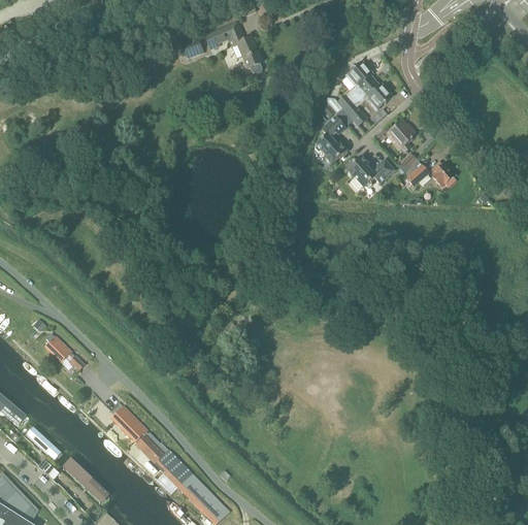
[(237,22),(206,35),(211,47),(221,43),(219,39),(228,35),(233,45),(239,43),(249,67),(251,66),(253,71),(255,72),(257,73),(261,71),(262,69),(262,67),(260,62),(262,61),(252,37),(245,40),(237,22)]
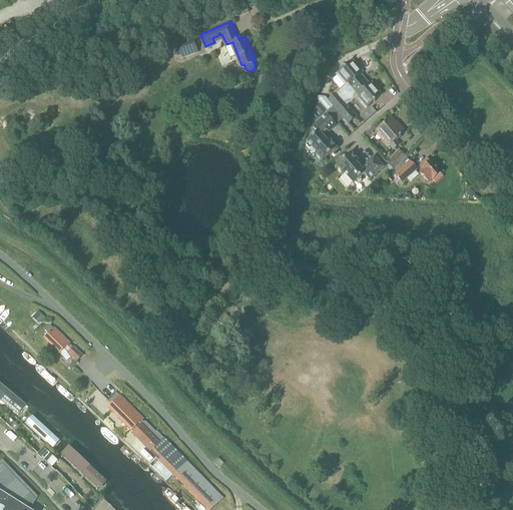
[(197,49),(192,37),(178,43),(183,55),(197,49)]
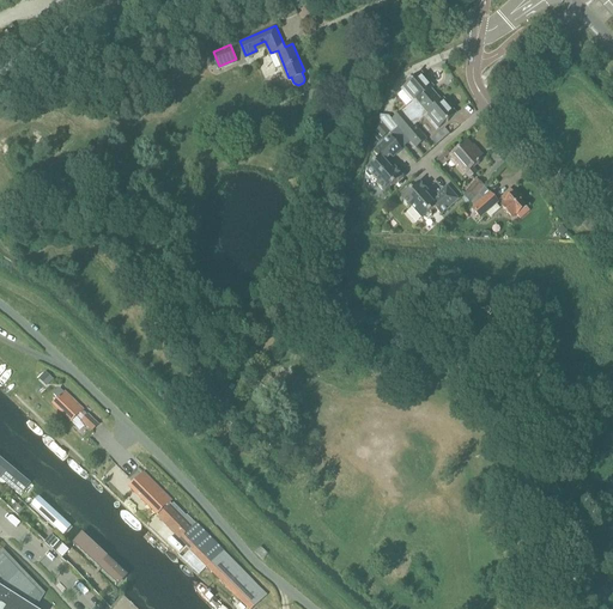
[(150,58),(152,65),(168,56),(165,50),(150,58)]
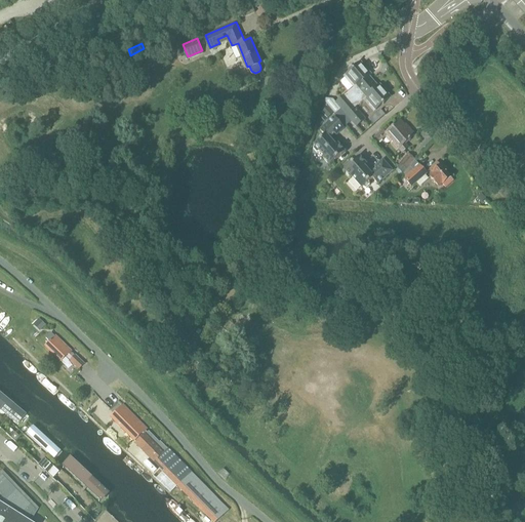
[(345,92),(335,102),(340,107),(341,106),(342,107),(373,79),(369,74),(371,72),(361,61),(354,66),(354,65),(352,67),(353,67),(347,73),(356,84),(346,93),(345,92)]
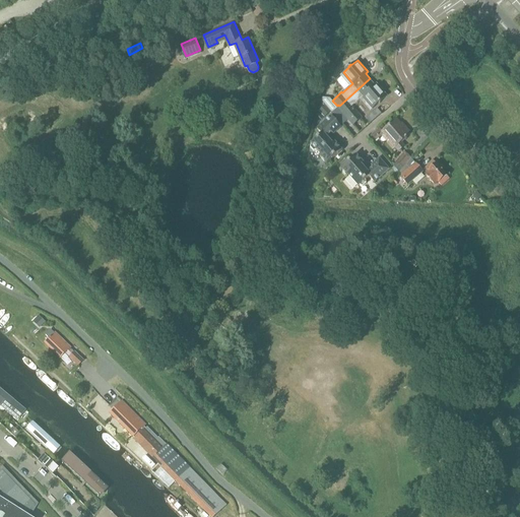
[(137,73),(129,69),(124,82),(132,86),(137,73)]
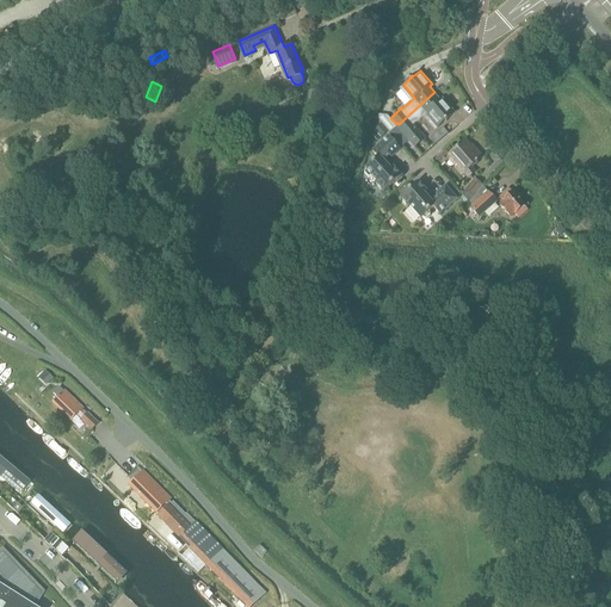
[(434,92),(399,124),(415,144),(425,136),(413,123),(426,112),(438,125),(445,118),(446,119),(448,118),(448,117),(455,111),(443,97),(440,99),(434,92)]
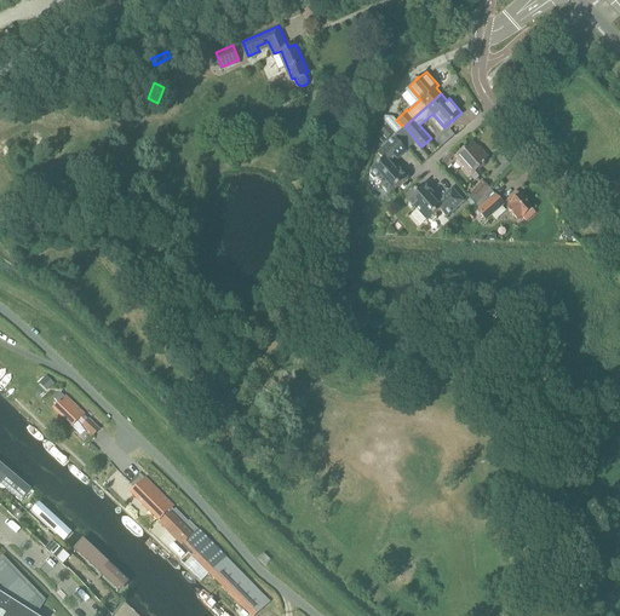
[(380,130),(386,137),(395,131),(388,124),(380,130)]
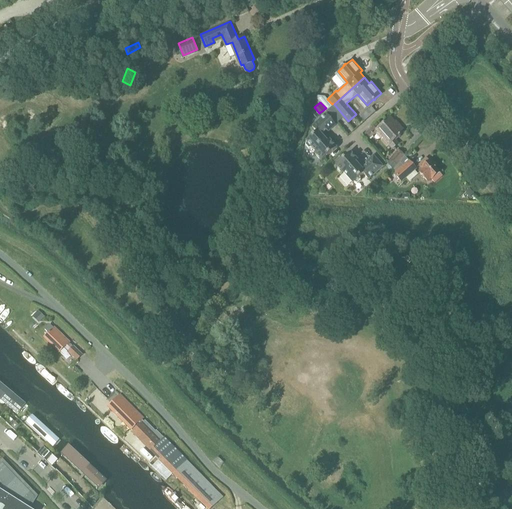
[(375,110),(371,105),(366,110),(371,115),(375,110)]
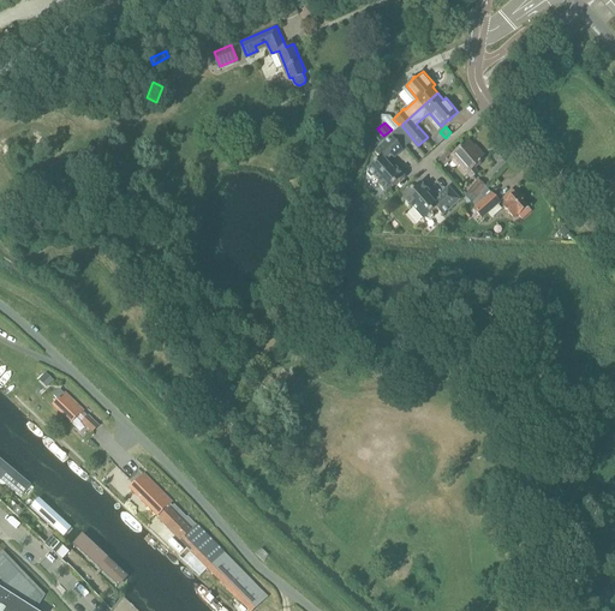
[(369,168),(368,172),(371,177),(375,175),(380,180),(378,181),(387,191),(405,175),(396,166),(394,168),(392,166),(386,160),(393,154),(394,156),(404,148),(393,135),(375,150),(381,156),(368,167),(369,168)]
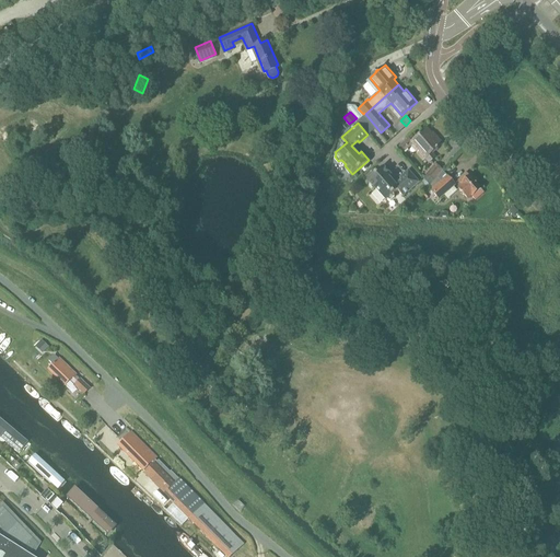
[(409,135),(397,146),(403,151),(413,142),(429,161),(434,155),(431,152),(442,142),(441,140),(442,139),(438,136),(436,137),(428,126),(412,139),(409,135)]
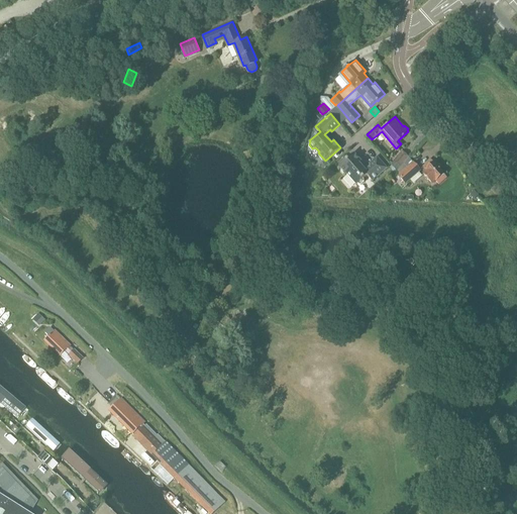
[(516,145),(516,143),(513,139),(507,144),(512,150),(516,145)]
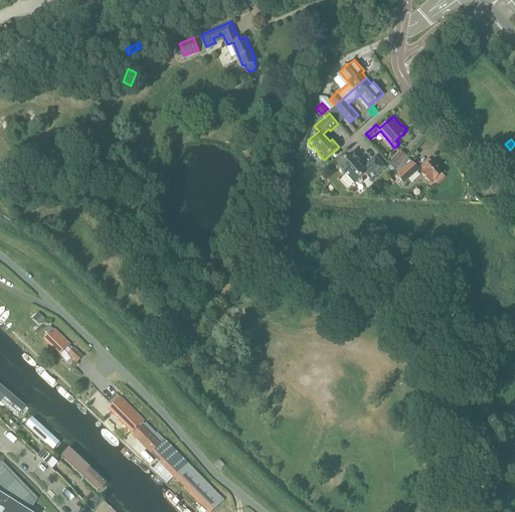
[(389,161),(395,169),(408,156),(407,155),(407,154),(400,148),(392,158),(389,161)]
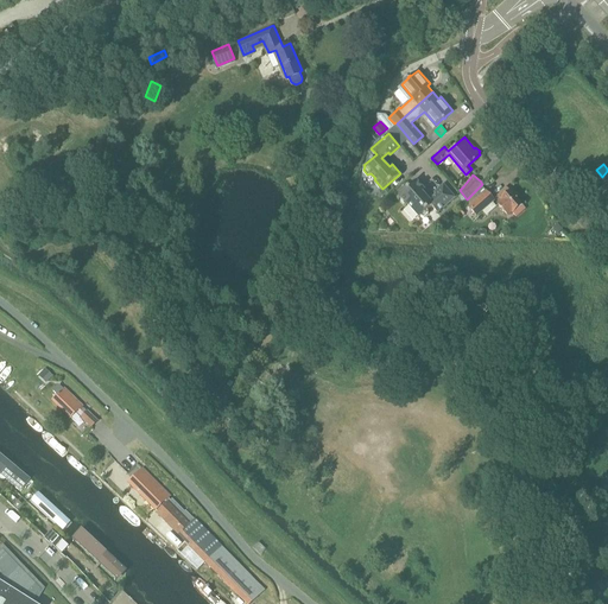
[(417,178),(399,195),(407,204),(409,203),(420,215),(422,215),(425,216),(429,213),(429,209),(434,204),(438,210),(456,195),(444,183),(435,191),(437,194),(430,199),(423,190),(425,188),(417,178)]
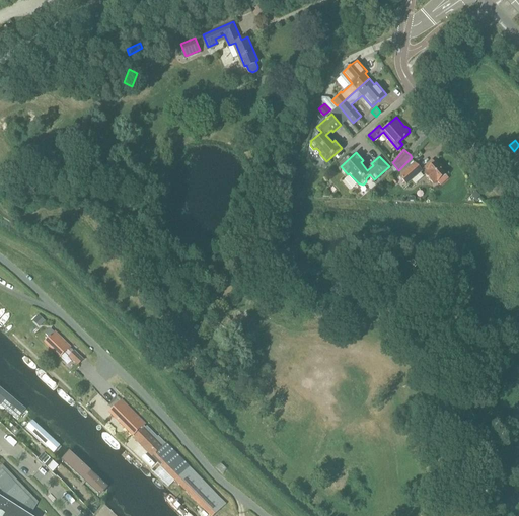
[(422,169),(415,161),(415,160),(412,157),(398,170),(401,172),(399,174),(406,182),(422,169)]
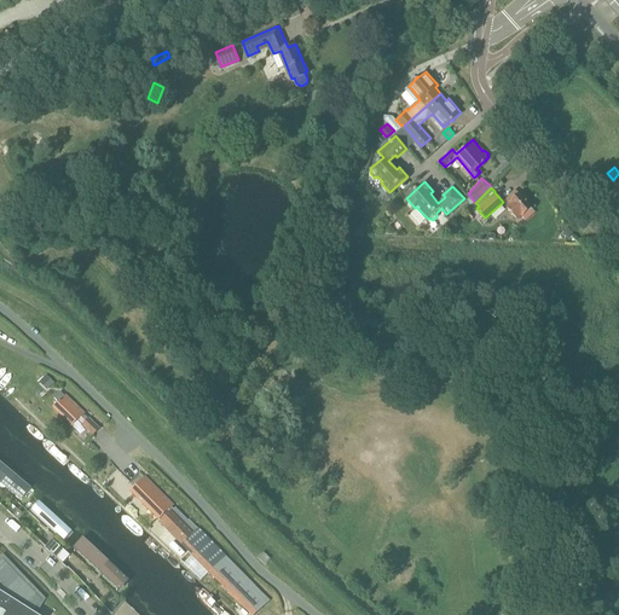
[(516,190),(507,197),(512,202),(508,206),(518,218),(521,214),(526,219),(534,210),(516,190)]
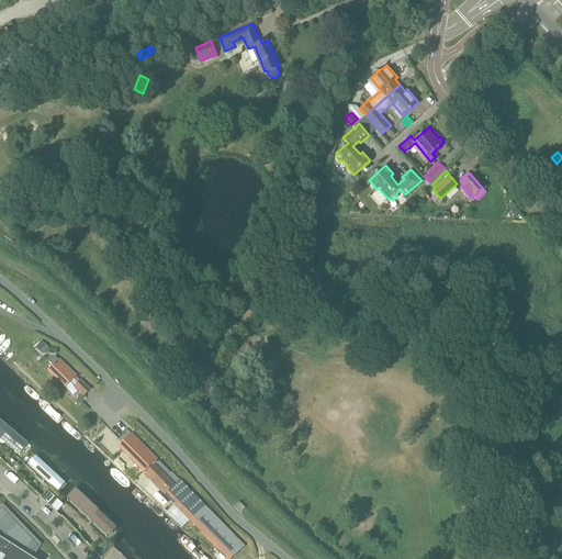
[(82,176),(81,183),(92,185),(93,177),(82,176)]
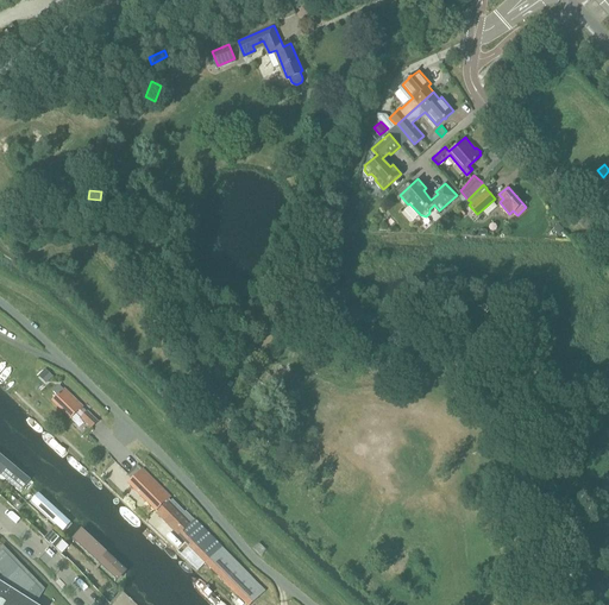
[(124,199),(121,202),(133,210),(136,208),(136,200),(130,195),(124,199)]
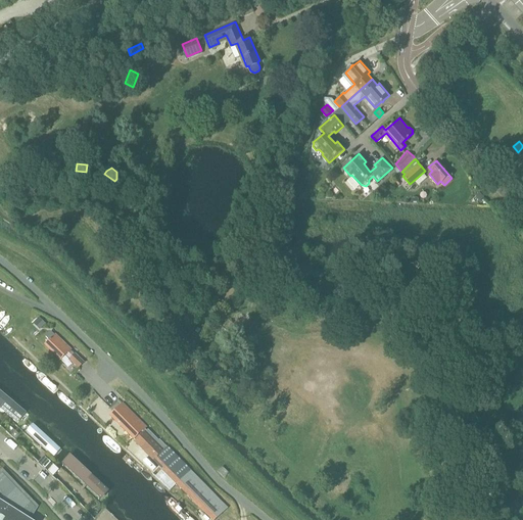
[(45,322),(39,316),(35,320),(41,326),(45,322)]
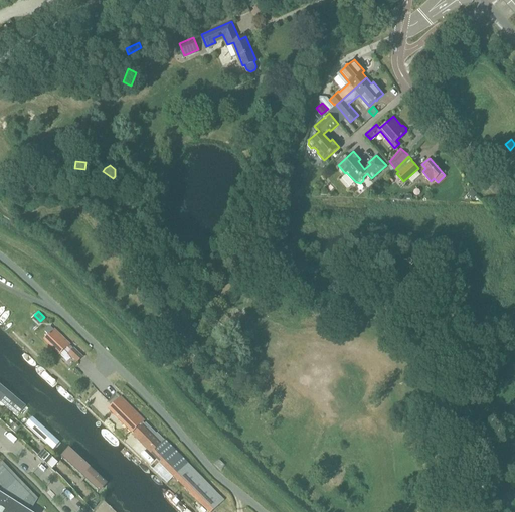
[(50,323),(44,329),(48,333),(49,333),(45,337),(60,351),(64,347),(65,348),(68,351),(77,360),(83,355),(73,345),(73,346),(70,343),(69,342),(54,327),(50,323)]
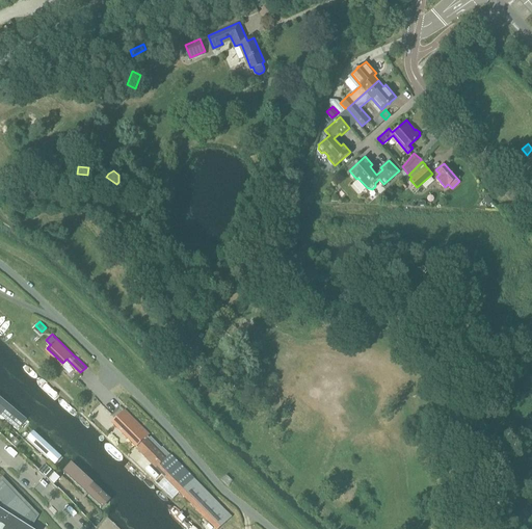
[(484,344),(488,352),(490,351),(493,348),(491,344),(487,343),(484,344)]
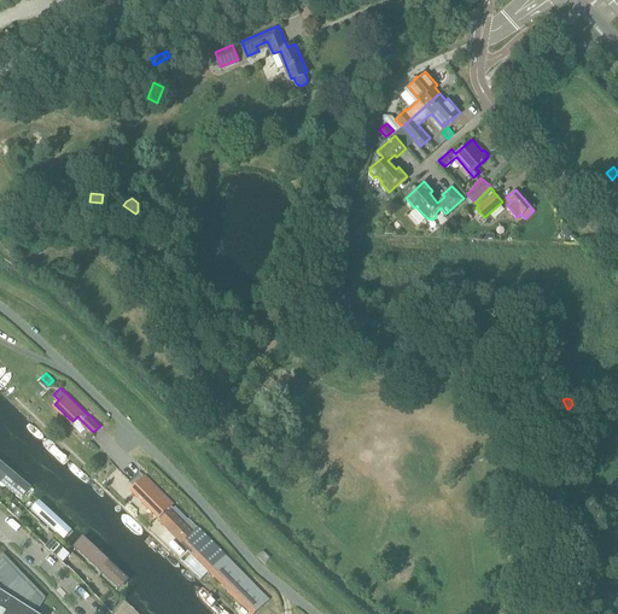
[(9,473),(0,467),(0,485),(7,491),(10,493),(18,502),(27,490),(19,483),(13,478),(9,473)]
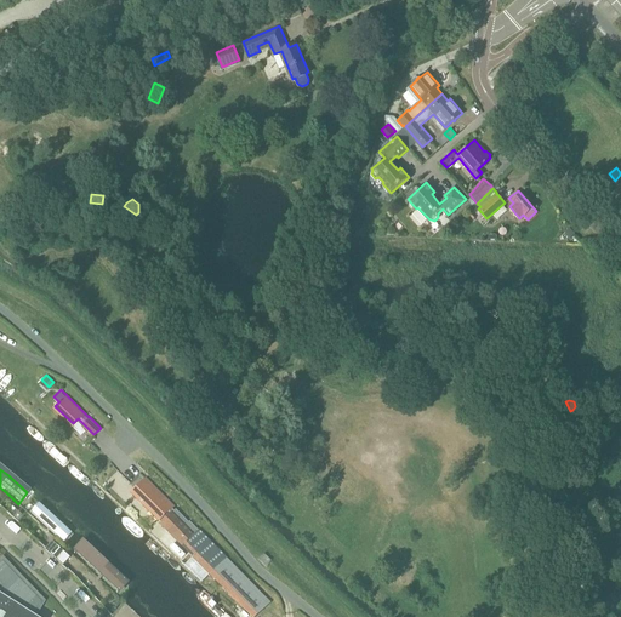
[(146,476),(131,491),(149,509),(153,506),(163,514),(159,518),(161,521),(172,510),(176,515),(181,512),(176,507),(175,508),(172,506),(174,504),(146,476)]
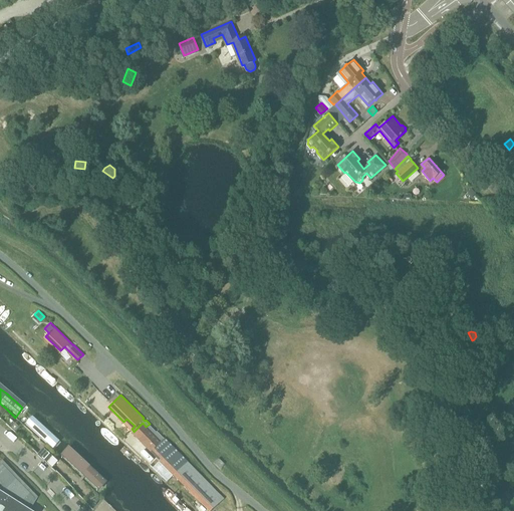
[(30,415),(22,424),(48,448),(51,451),(60,443),(30,415)]
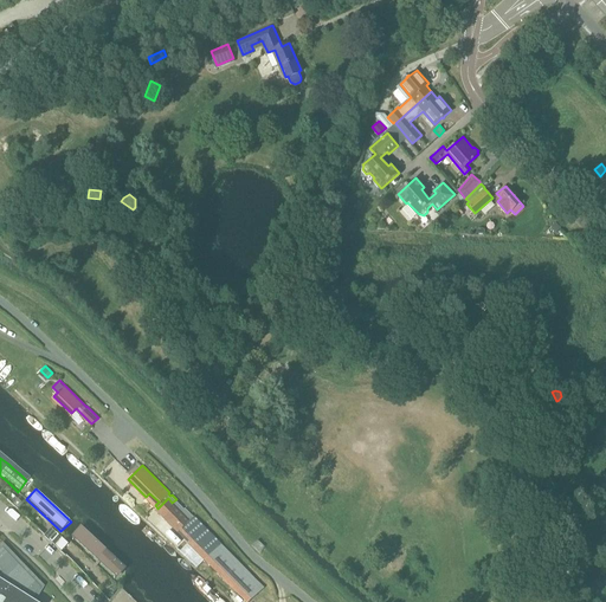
[(18,497),(13,503),(17,506),(23,500),(18,497)]
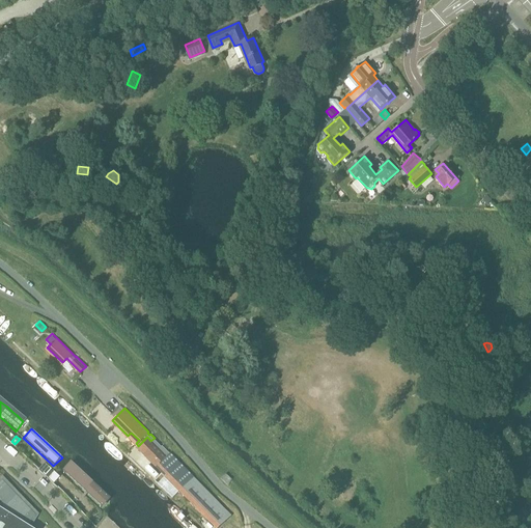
[(138,446),(137,447),(179,490),(217,527),(231,513),(193,475),(162,444),(158,448),(150,441),(147,437),(138,446)]
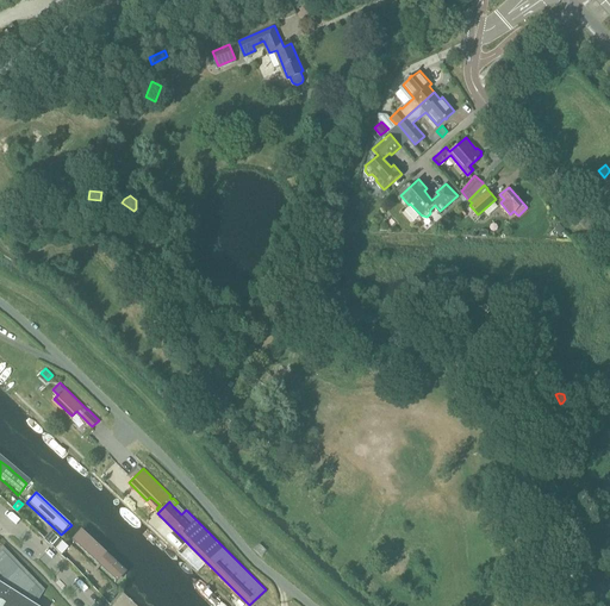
[(70,544),(73,547),(105,575),(107,578),(114,585),(124,574),(118,568),(80,533),(70,544)]
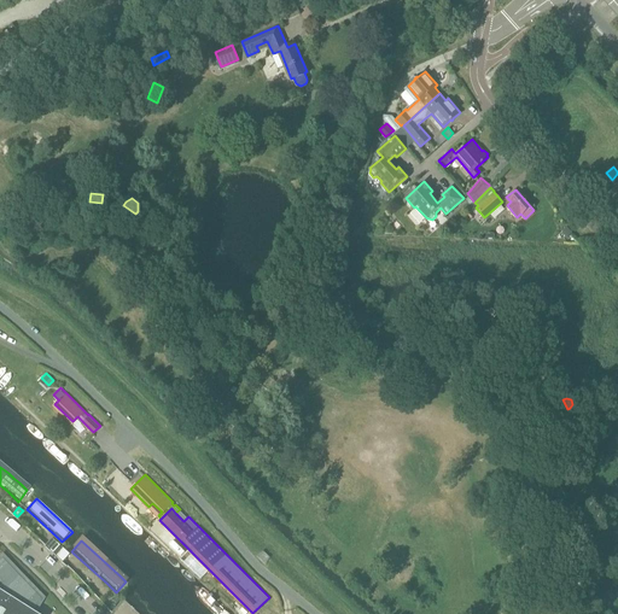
[(51,549),(56,554),(63,547),(58,542),(51,549)]
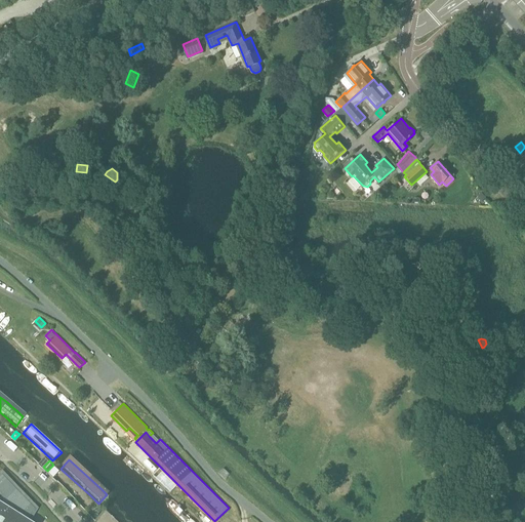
[(57,470),(53,465),(47,471),(52,475),(57,470)]
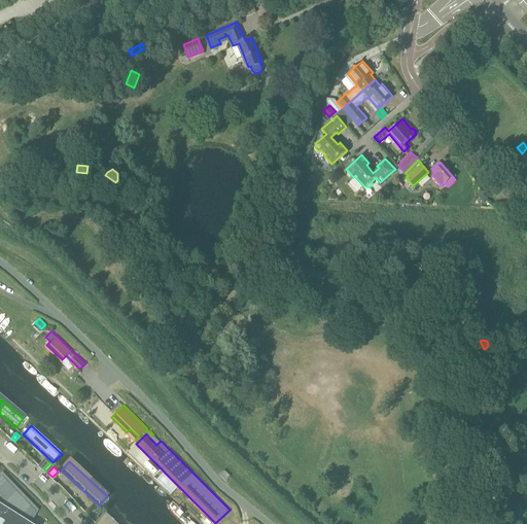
[(230,478),(232,474),(232,473),(226,467),(221,469),(219,472),(227,480),(230,478)]
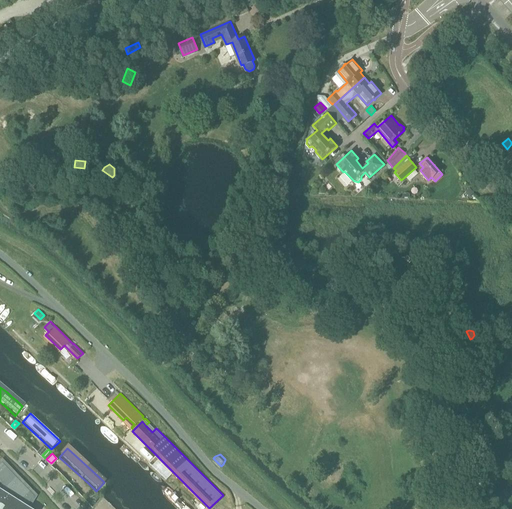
[(0,508),(30,508),(26,506),(33,494),(2,461),(0,463),(0,476),(4,480),(0,483),(0,508)]
